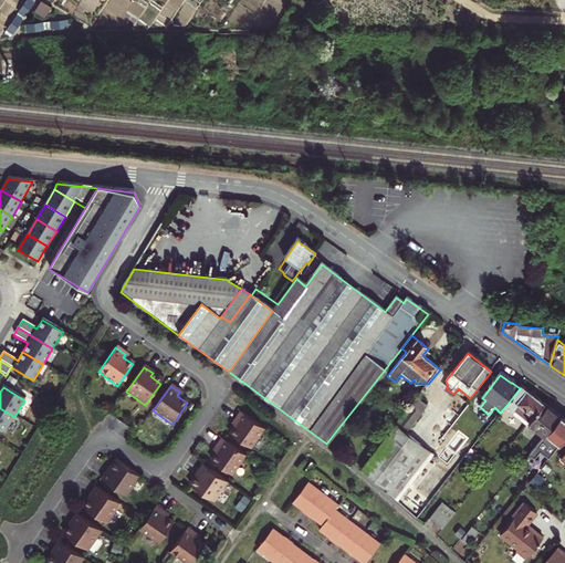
[(520,388),(504,408),(526,426),(529,424),(533,418),(544,405),(521,387),(520,388)]
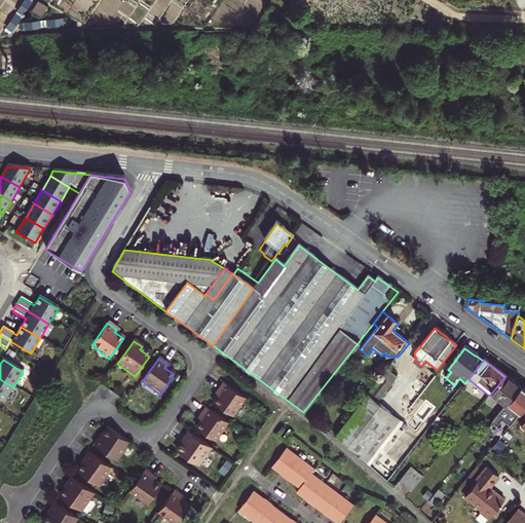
[(387,371),(345,424),(337,435),(335,437),(360,456),(359,458),(369,468),(403,424),(379,406),(377,404),(392,383),(397,378),(387,371)]
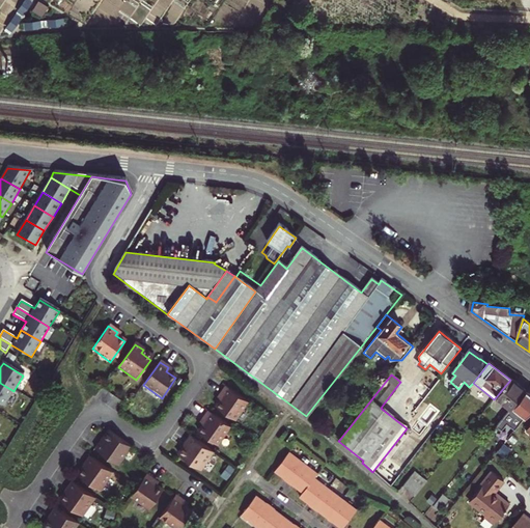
[(509,413),(526,392),(510,380),(500,392),(496,397),(503,404),(502,406),(509,413)]
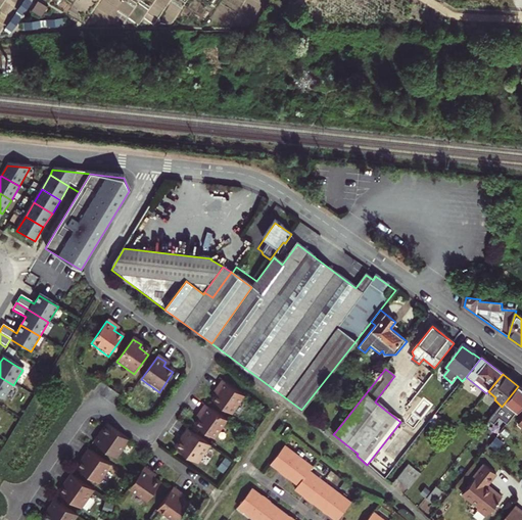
[(0,397),(4,400),(13,385),(0,377),(0,397)]
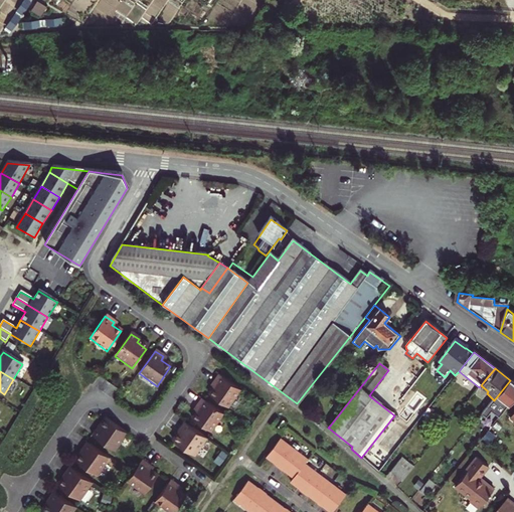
[(239,390),(216,375),(211,383),(214,385),(207,395),(227,408),(239,390)]
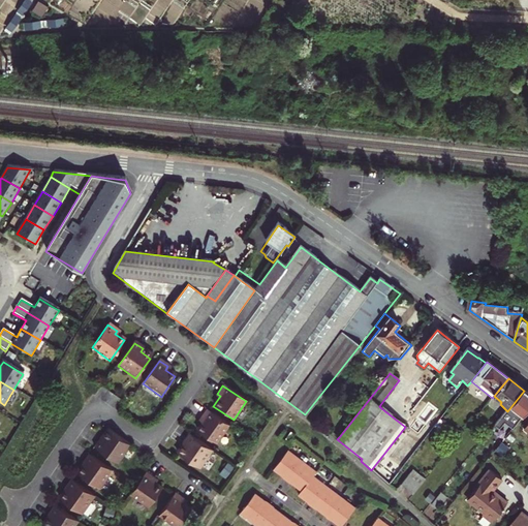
[(379,406),(381,408),(398,388),(395,385),(379,406)]
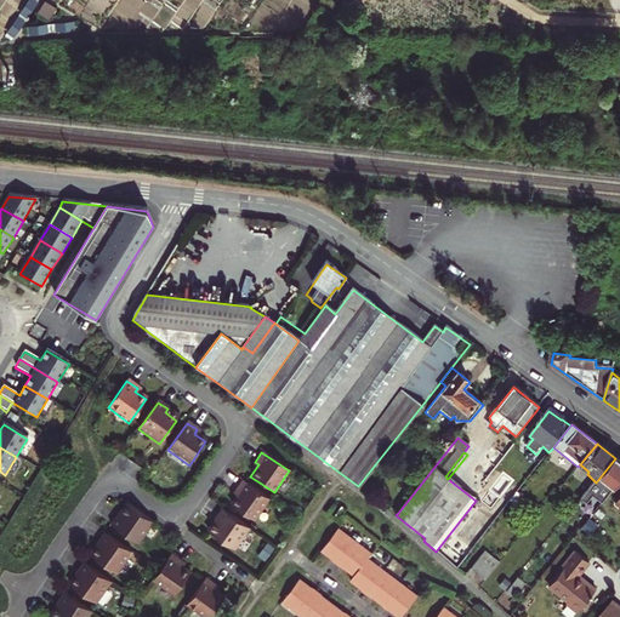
[(596,512),(619,481),(619,462),(615,458),(596,483),(581,501),(596,512)]
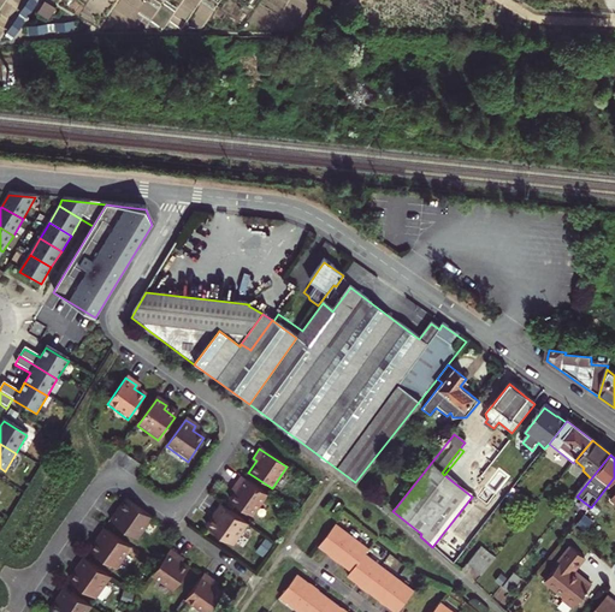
[(266,495),(240,476),(232,487),(236,489),(229,501),(252,517),(266,495)]
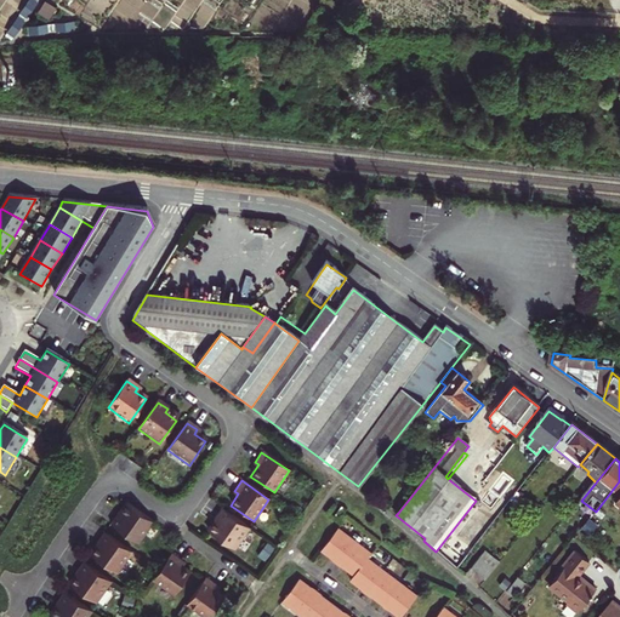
[(398,513),(408,501),(400,495),(391,507),(398,513)]
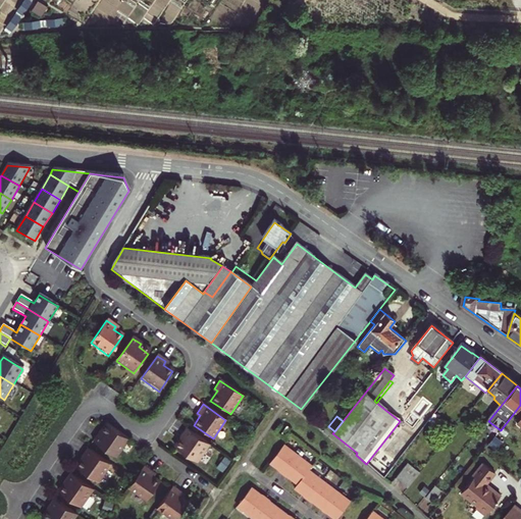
[(127,440),(106,425),(100,433),(99,433),(92,443),(115,459),(127,440)]
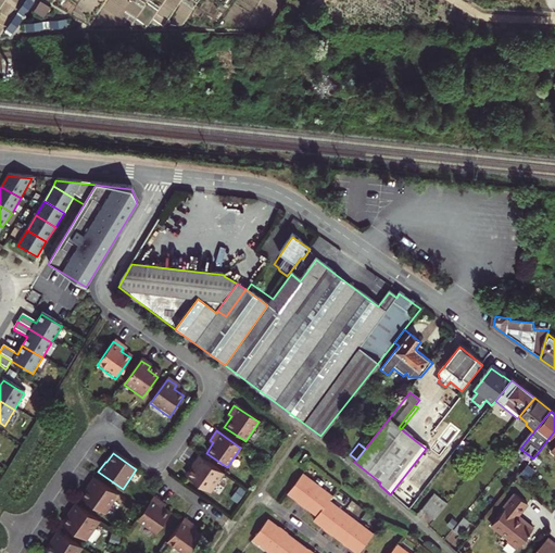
[(222,475),(198,457),(191,466),(194,468),(188,479),(209,493),(222,475)]
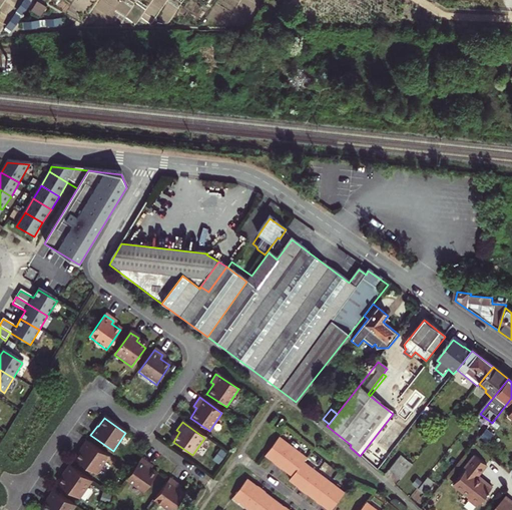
[(288,424),(284,422),(279,429),(283,431),(288,424)]
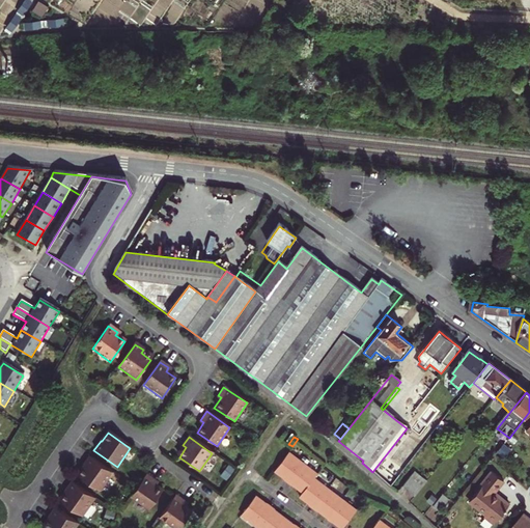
[(298,487),(297,489),(298,490),(305,495),(302,499),(304,501),(310,506),(312,503),(323,511),(322,513),(324,516),(329,519),(332,519),(335,521),(335,524),(338,526),(339,527),(345,527),(358,511),(316,480),(319,475),(291,455),(277,474),(279,476),(285,480),(287,478),(298,487)]
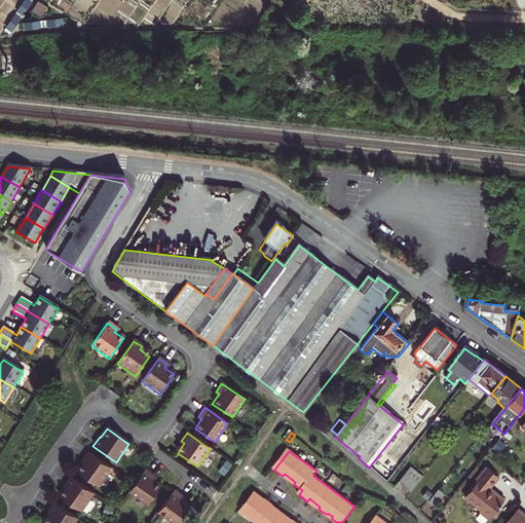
[(111,469),(87,453),(81,462),(82,463),(76,472),(99,487),(111,469)]
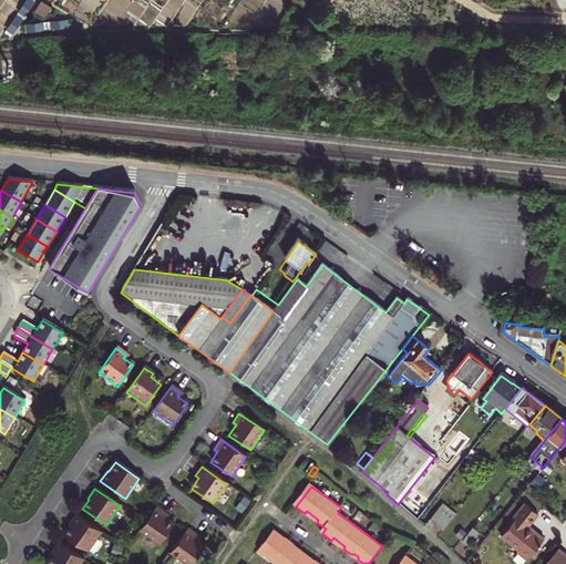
[(515,521),(501,539),(518,553),(516,555),(526,563),(543,542),(533,533),(532,534),(526,530),(538,516),(525,505),(513,520),(515,521)]
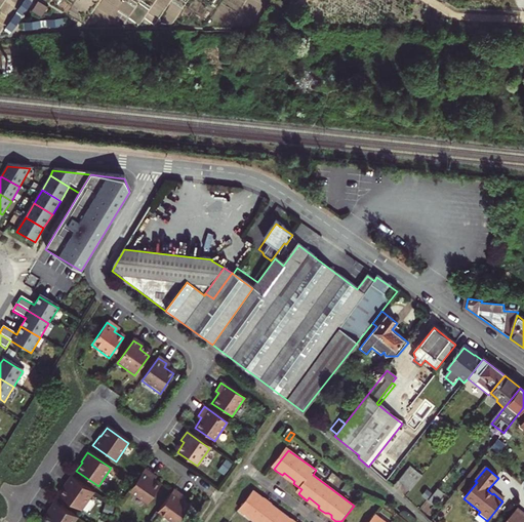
[(398,483),(409,492),(421,478),(410,469),(398,483)]
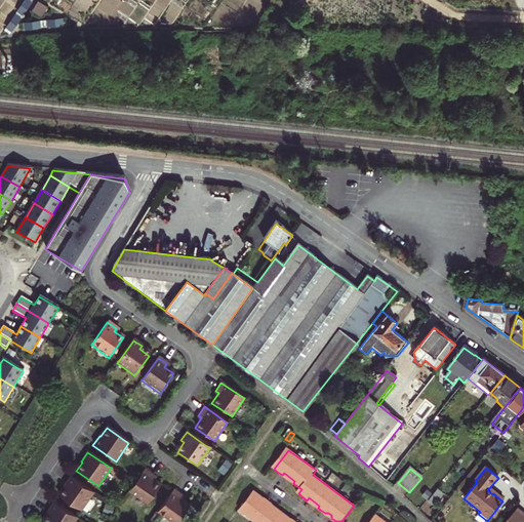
[(145,470),(134,484),(128,492),(147,506),(162,483),(154,477),(154,476),(145,470)]
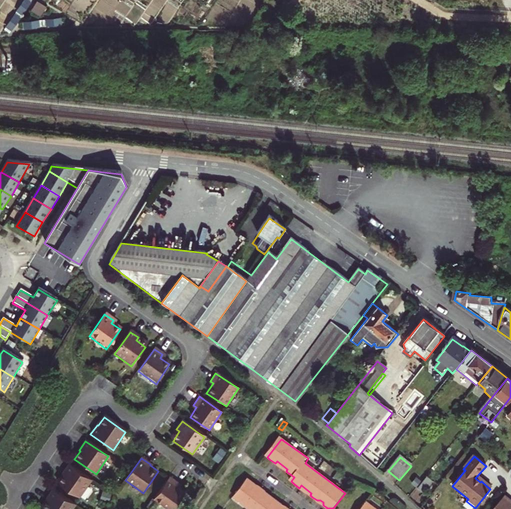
[(277,461),(275,463),(276,464),(276,466),(283,470),(284,470),(286,471),(287,469),(277,461)]
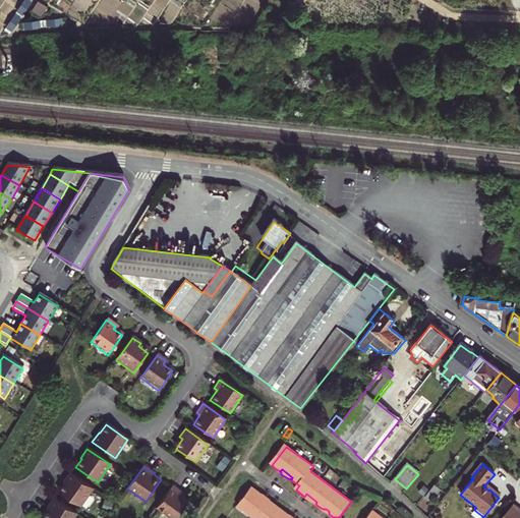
[(93,490),(69,473),(63,482),(64,483),(58,493),(79,507),(93,490)]
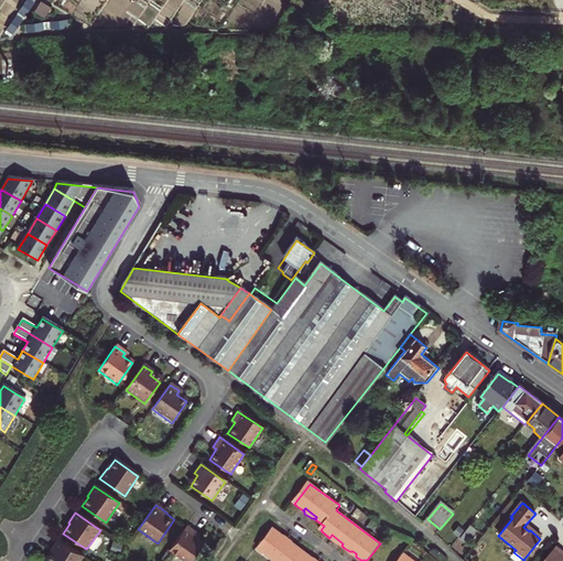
[(196,532),(186,526),(169,551),(182,560),(191,560),(205,541),(195,535),(196,532)]
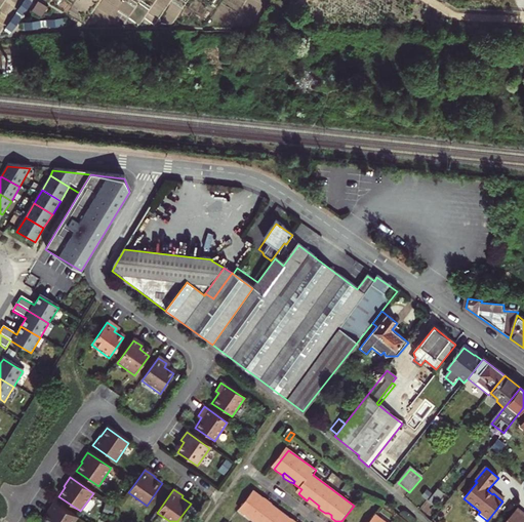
[(444,496),(438,491),(428,504),(434,509),(444,496)]
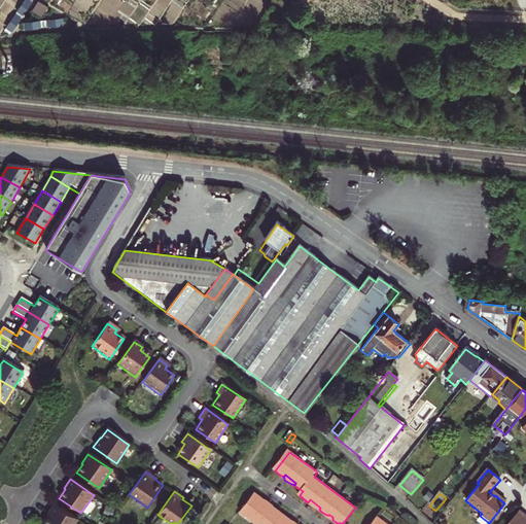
[(241,514),(254,523),(292,523),(287,520),(277,512),(274,510),(274,511),(268,507),(263,503),(264,501),(260,499),(254,495),(241,514)]
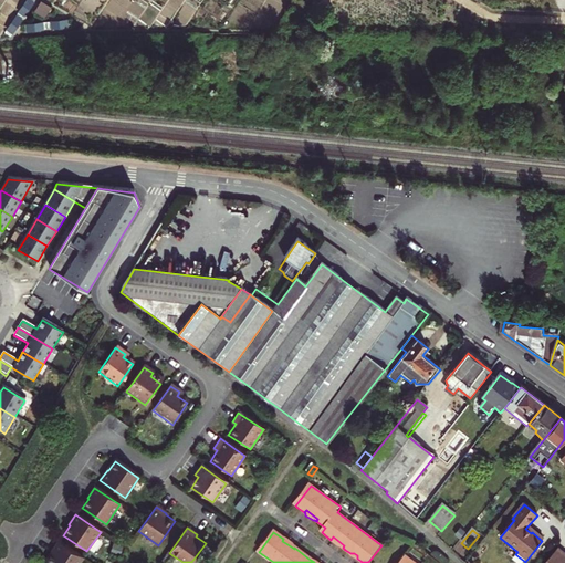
[(333,537),(331,540),(331,541),(341,548),(343,548),(344,545),(333,537)]
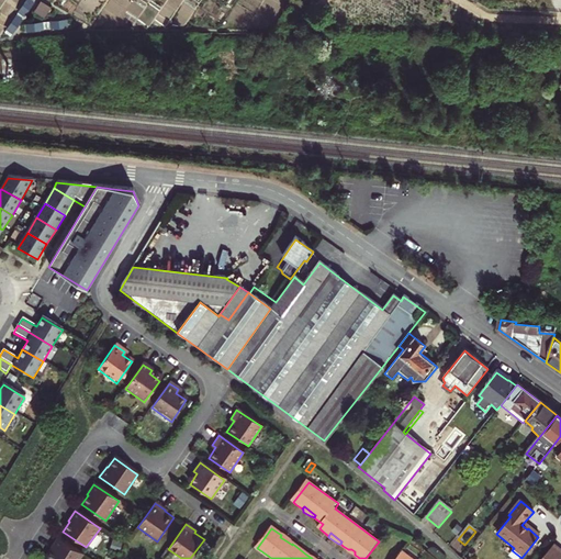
[(280,537),(285,540),(292,545),(292,544),(292,541),(282,534),(281,535),(280,537)]
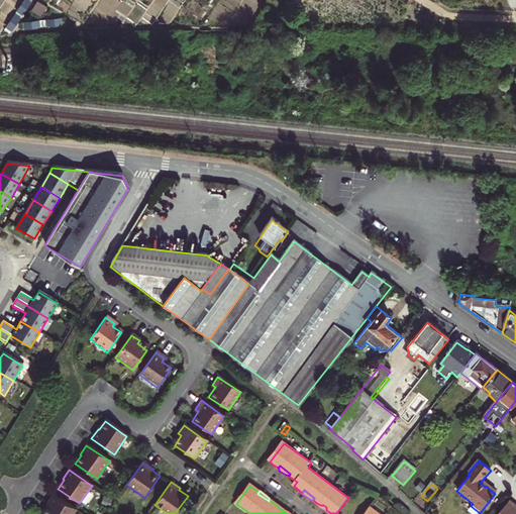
[(73,513),(76,510),(53,496),(46,506),(47,507),(43,513),(73,513)]
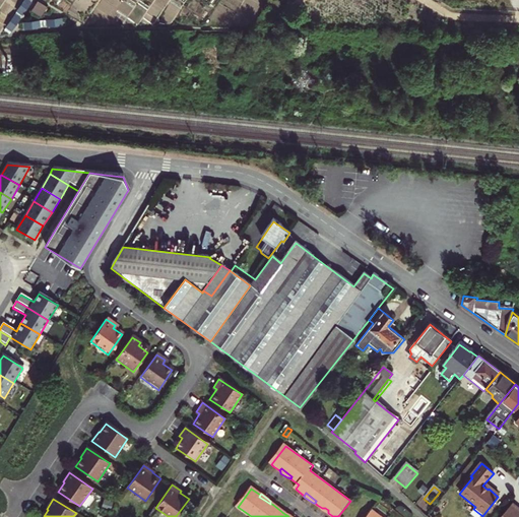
[(518,516),(518,510),(513,506),(505,516),(518,516)]
